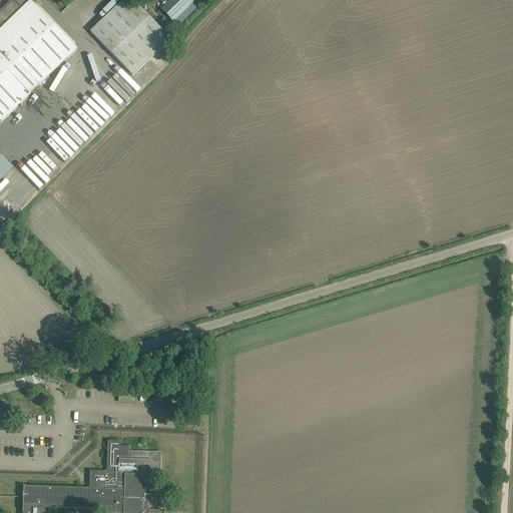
[(30,1),(30,2),(28,0),(14,0),(0,14),(0,121),(1,123),(77,49),(30,1)]
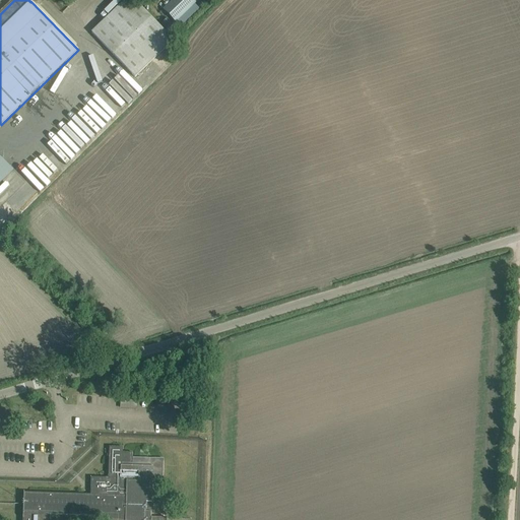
[(135,77),(173,41),(132,0),(125,0),(91,33),(135,77)]
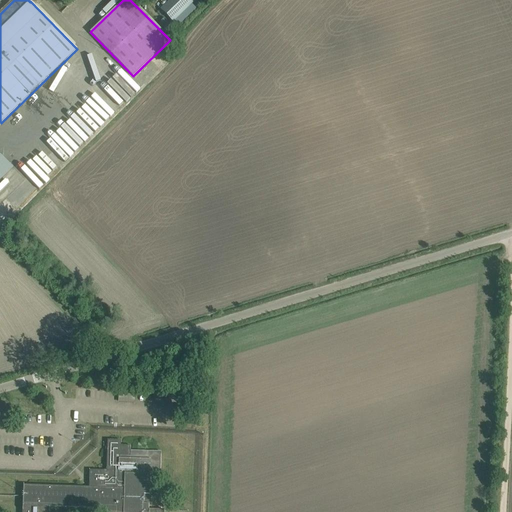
[(189,0),(169,0),(159,10),(172,23),(193,3),(189,0)]
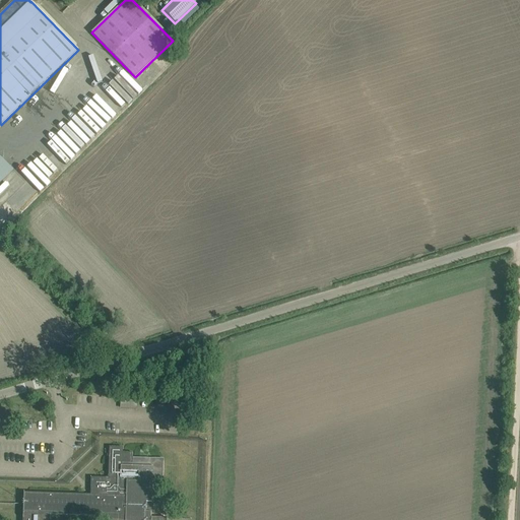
[(167,19),(163,23),(174,35),(178,30),(167,19)]
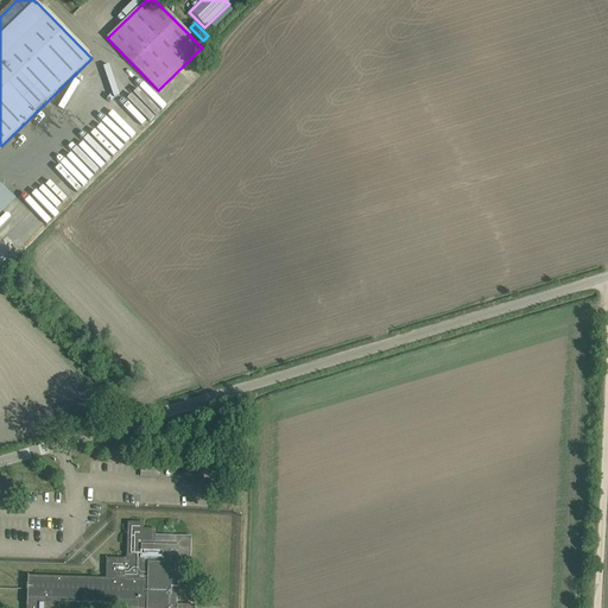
[(130,141),(159,113),(135,88),(106,116),(130,141)]
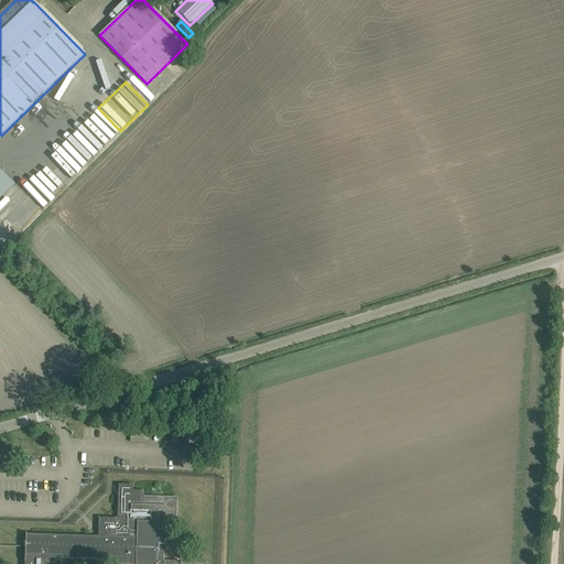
[(90,156),(100,147),(79,127),(71,136),(90,156)]
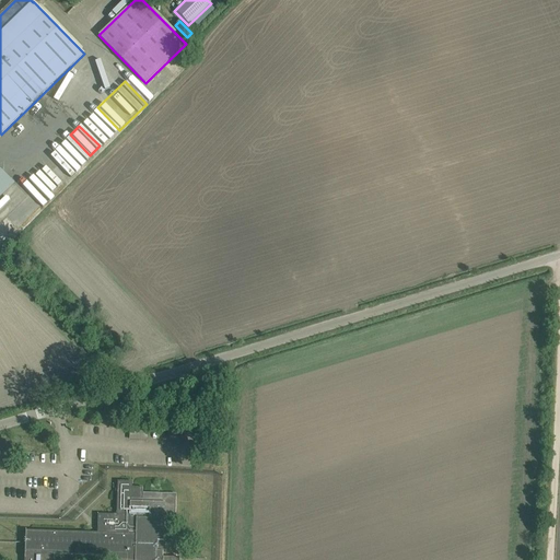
[(58,189),(84,162),(66,144),(60,150),(57,148),(36,168),(58,189)]
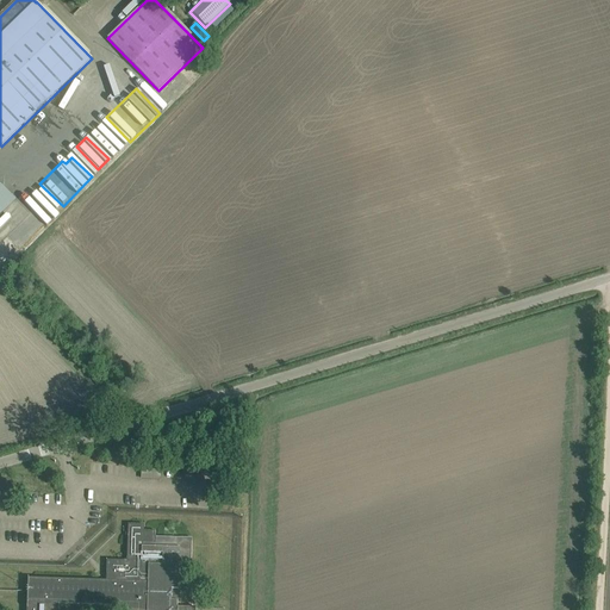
[(0,215),(16,200),(0,185),(0,215)]
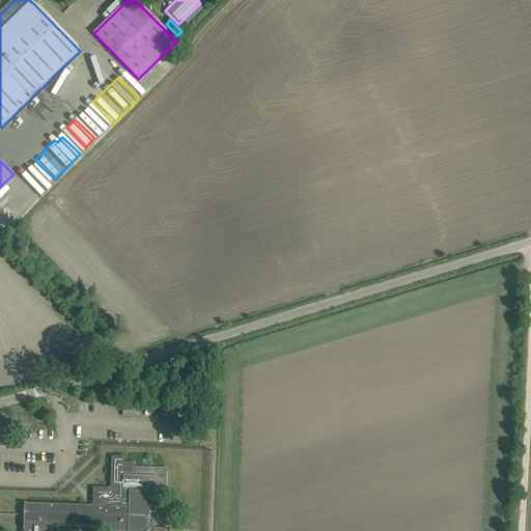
[(0,200),(15,187),(10,183),(0,192),(0,200)]
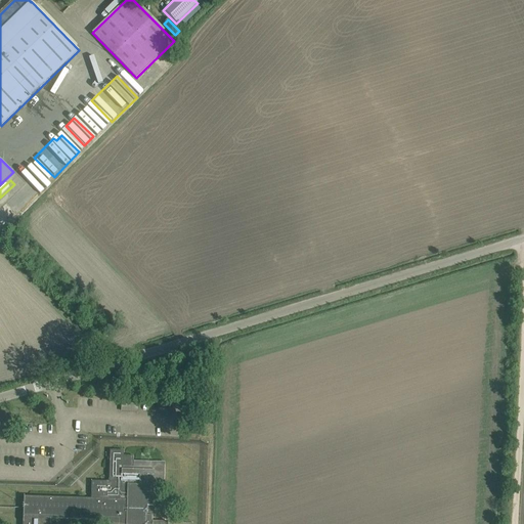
[(91,498),(25,496),(25,495),(24,495),(24,508),(23,523),(49,523),(50,518),(105,520),(104,523),(167,523),(168,523),(168,522),(153,521),(154,487),(164,487),(165,464),(133,462),(133,456),(123,456),(124,451),(110,450),(108,482),(91,481),(91,498)]
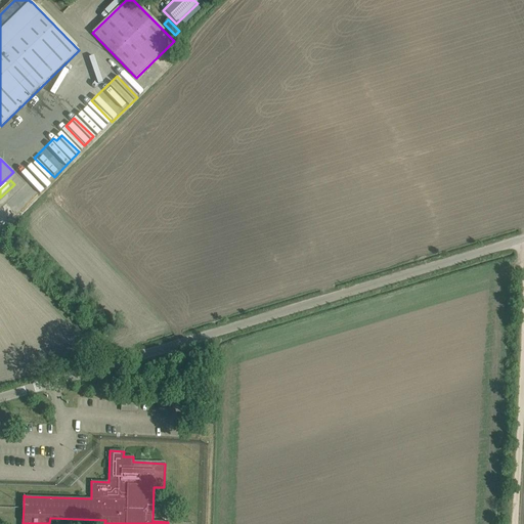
All buildings are outlined.
